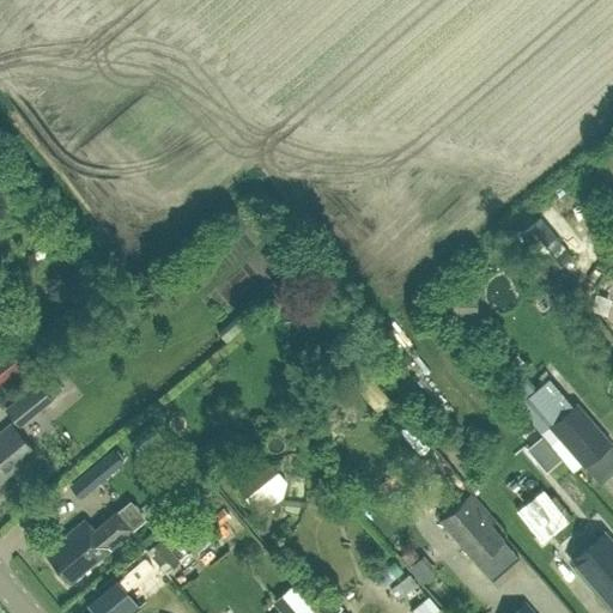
[(539,217),(520,232),(551,269),(570,254),(539,217)]
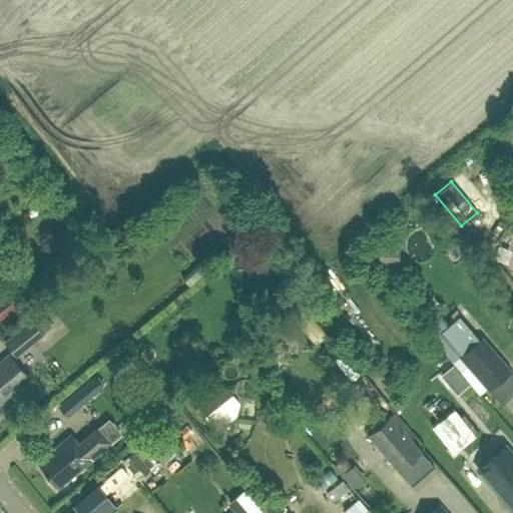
[(7,291),(0,297),(0,319),(18,304),(7,291)]
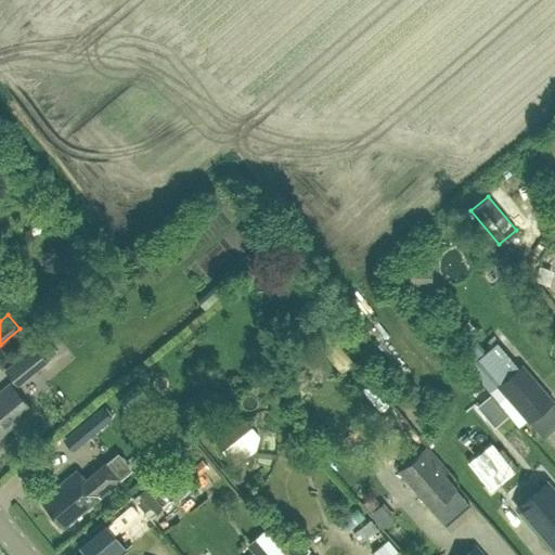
[(474,359),(467,364),(490,391),(497,385),(518,366),(495,340),(483,350),(474,359)]
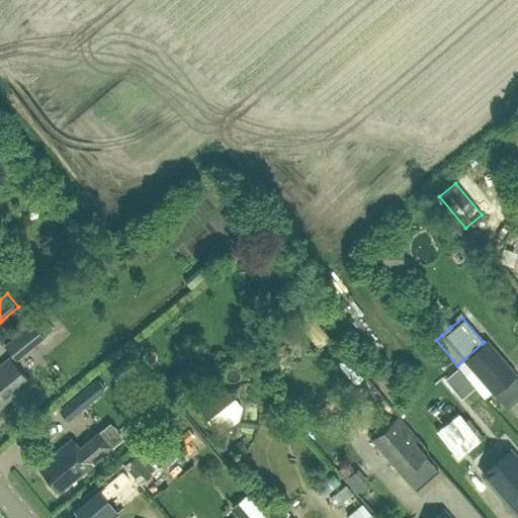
[(4,346),(12,356),(15,361),(44,339),(31,324),(4,346)]
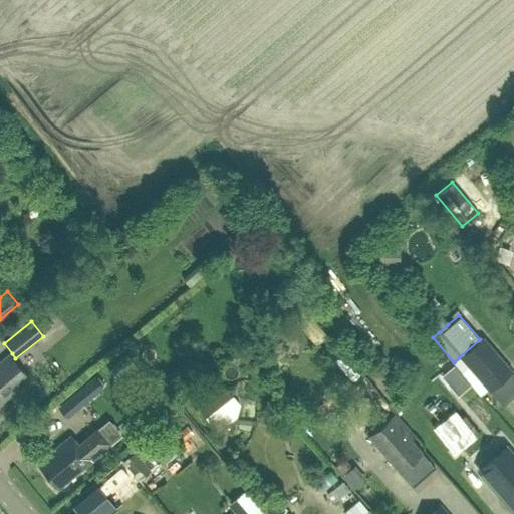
[(460,356),(489,391),(511,371),(482,338),(480,339),(460,356)]
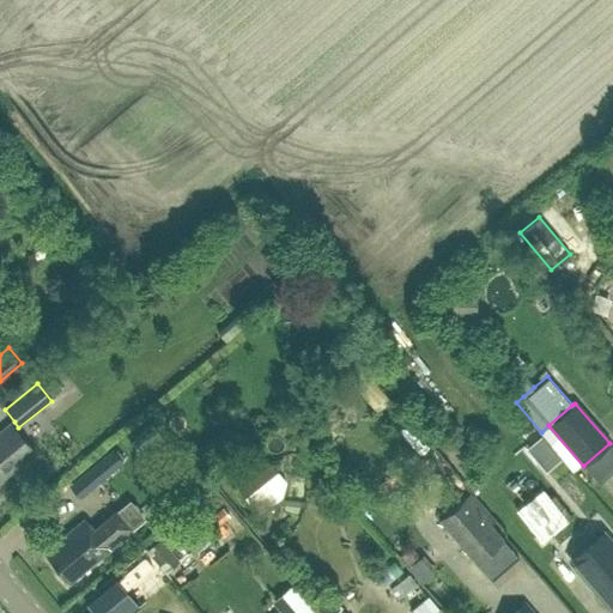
[(0,480),(34,454),(10,425),(0,432),(0,480)]
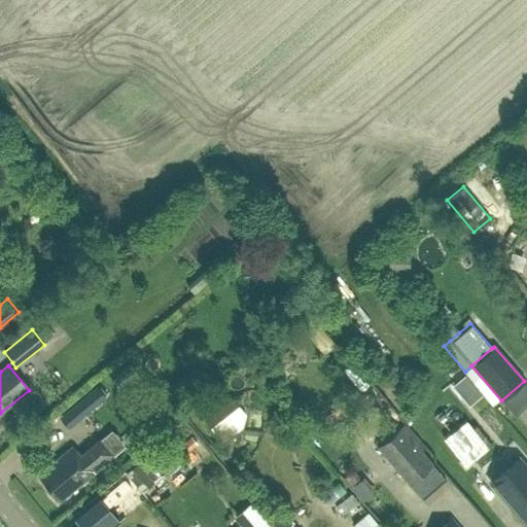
[(74,405),(83,415),(104,398),(96,388),(74,405)]
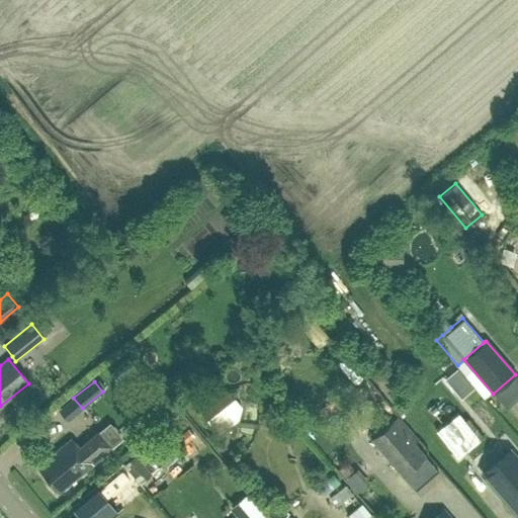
[(201,412),(210,424),(221,417),(224,421),(234,413),(221,396),(201,412)]
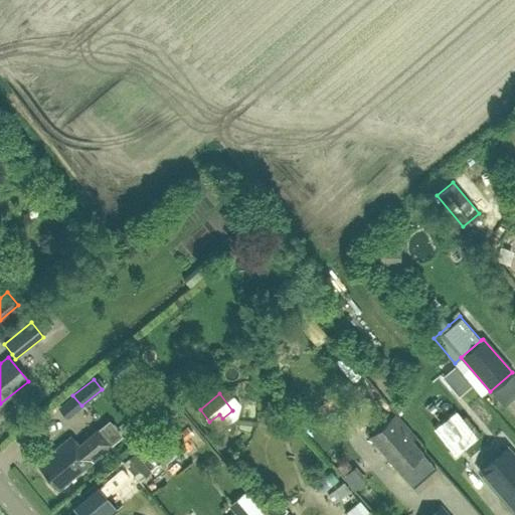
[(390,416),(379,426),(368,436),(397,470),(419,450),(390,416)]
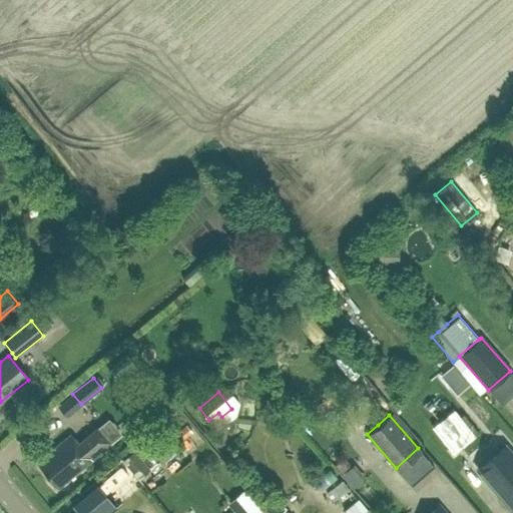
[(56,489),(108,445),(94,429),(76,444),(69,435),(35,463),(56,489)]
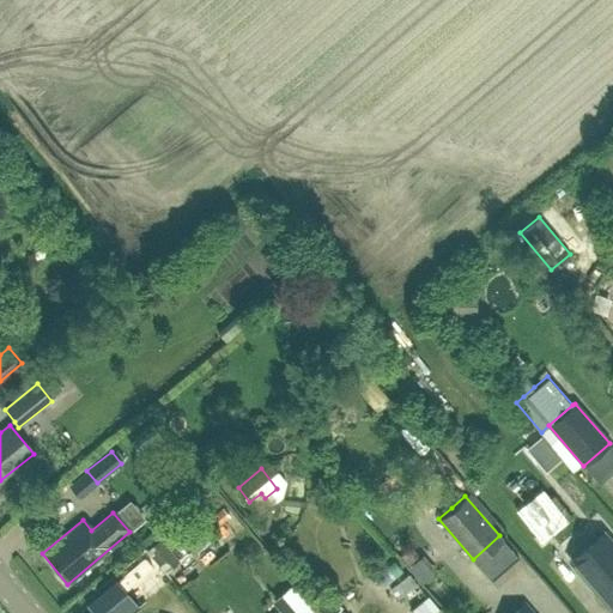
[(219,550),(208,532),(199,538),(192,526),(180,533),(188,547),(198,541),(207,557),(219,550)]
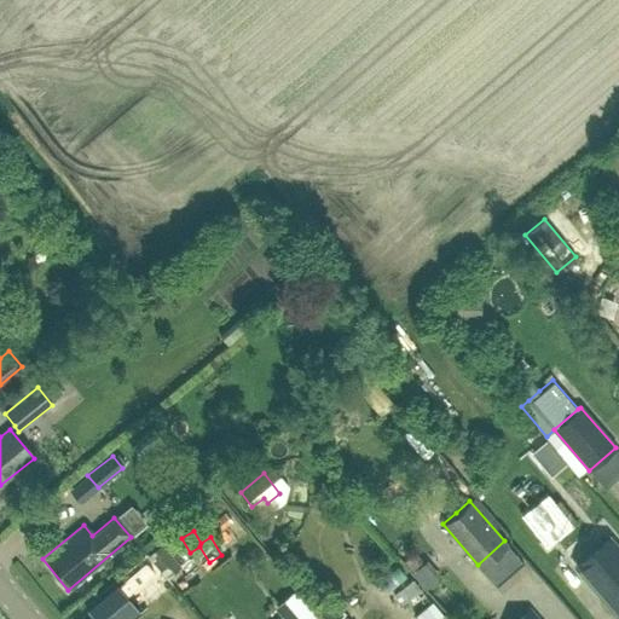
[(618,550),(607,537),(576,563),(618,613),(618,550)]
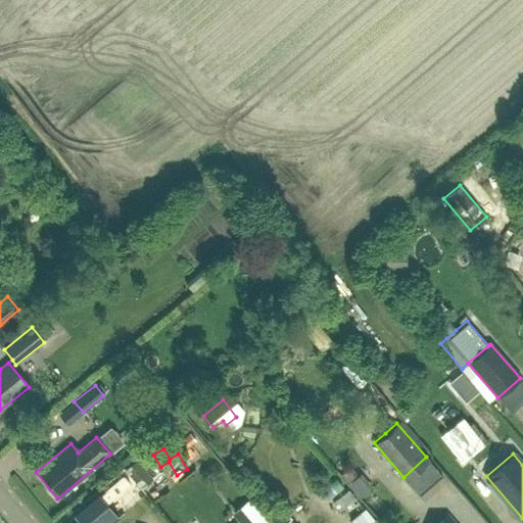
[(371,488),(359,474),(346,484),(359,498),(371,488)]
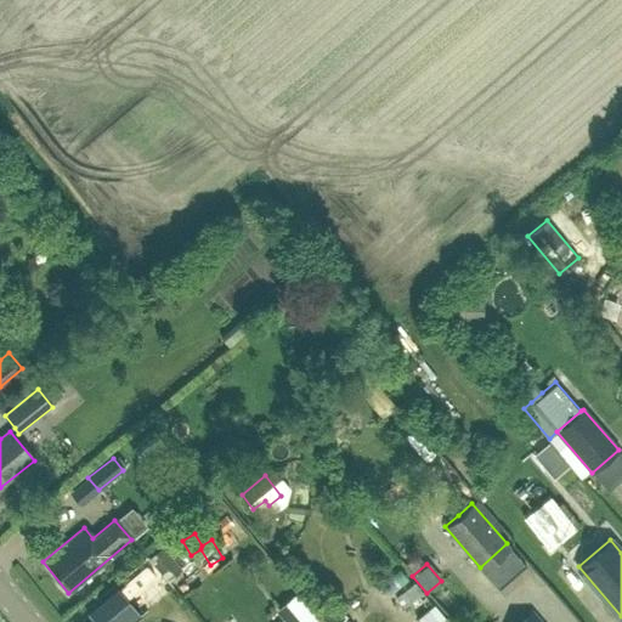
[(446,621),(433,606),(418,620),(419,621),(446,621)]
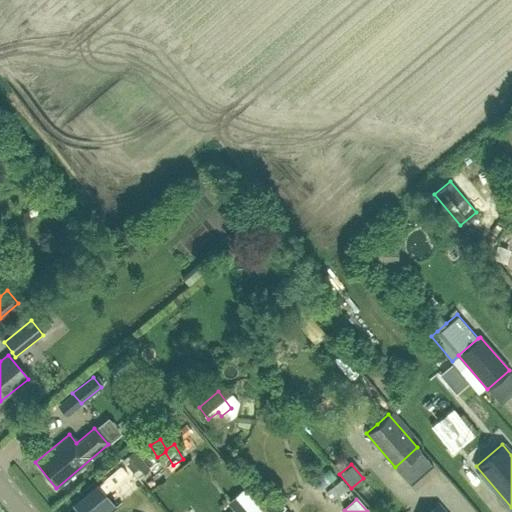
[(446,511),(439,503),(428,511),(446,511)]
